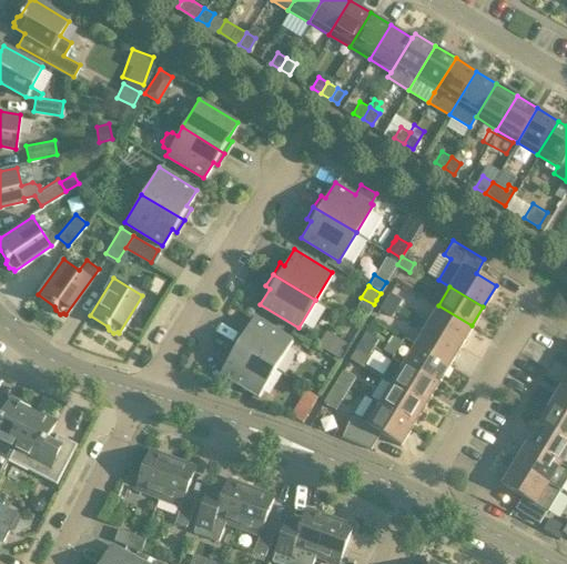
[(401,298),(390,290),(384,299),(396,306),(401,298)]
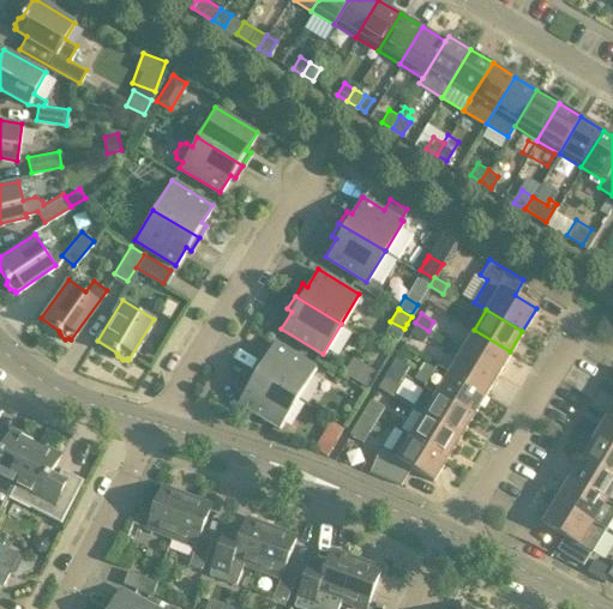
[(410,331),(424,338),(428,331),(415,323),(410,331)]
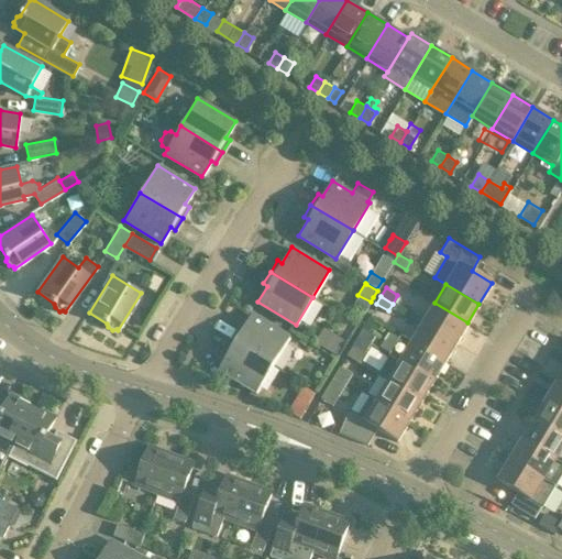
[(422,322),(455,342),(467,322),(434,303),(422,322)]
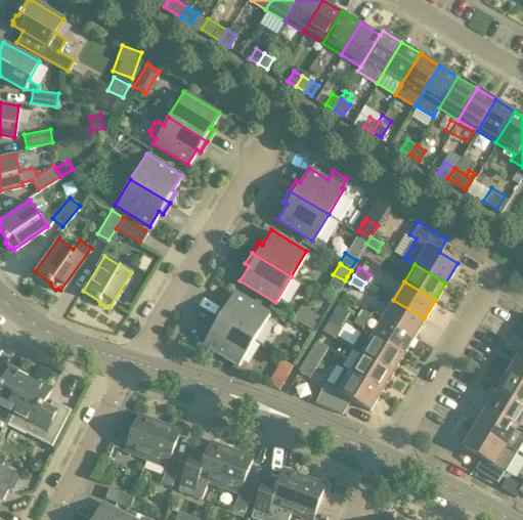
[(214,314),(253,338),(268,312),(233,292),(224,306),(220,304),(214,314)]
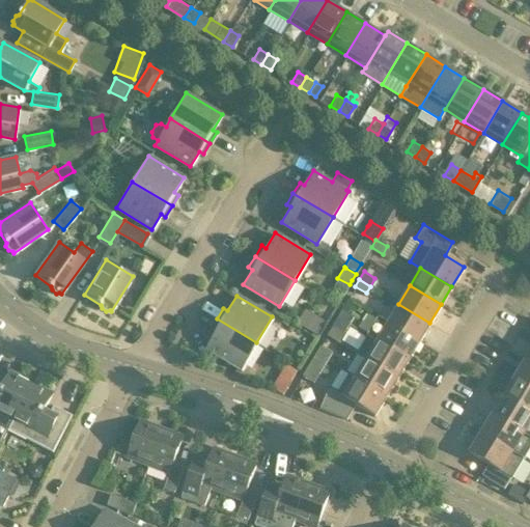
[(387,322),(418,340),(429,323),(398,304),(388,321),(387,322)]
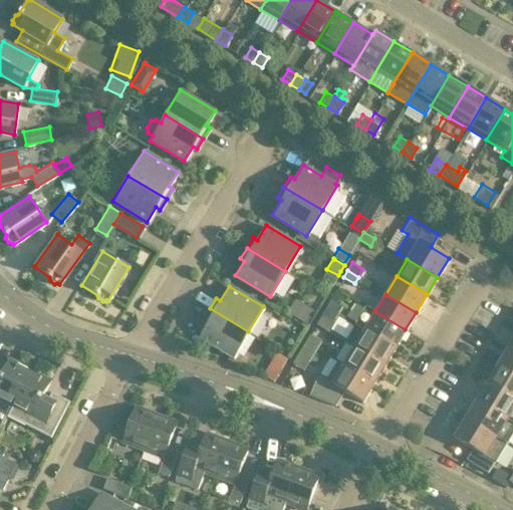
[(341,303),(330,297),(326,305),(337,312),(341,303)]
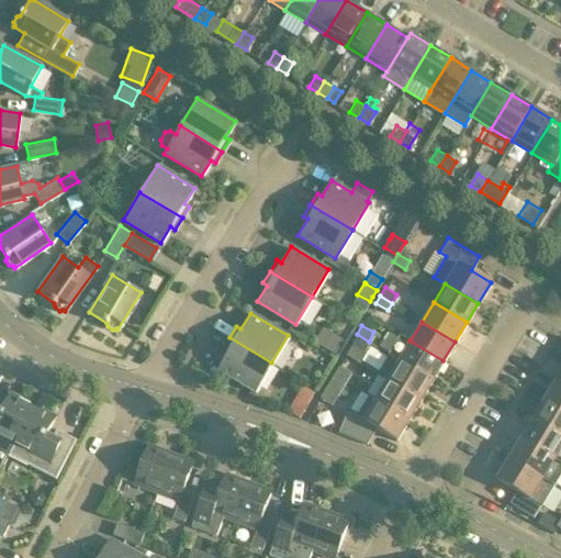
[(386,353),(399,360),(399,359),(432,380),(442,360),(410,341),(411,339),(399,333),(386,353)]
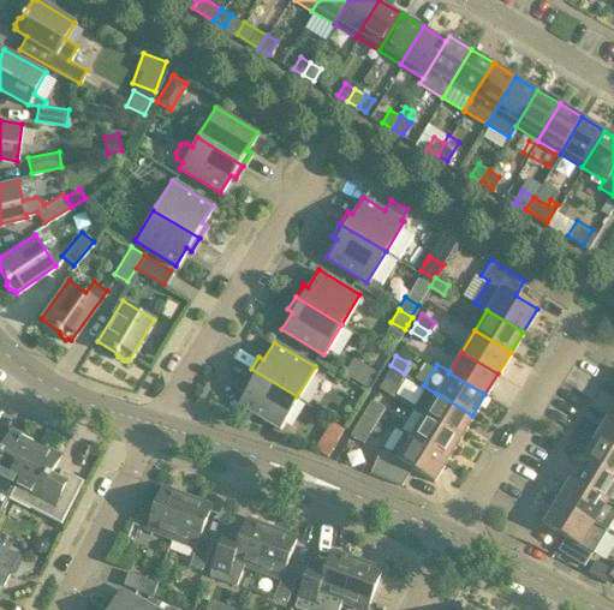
[(386,374),(399,381),(404,374),(391,365),(386,374)]
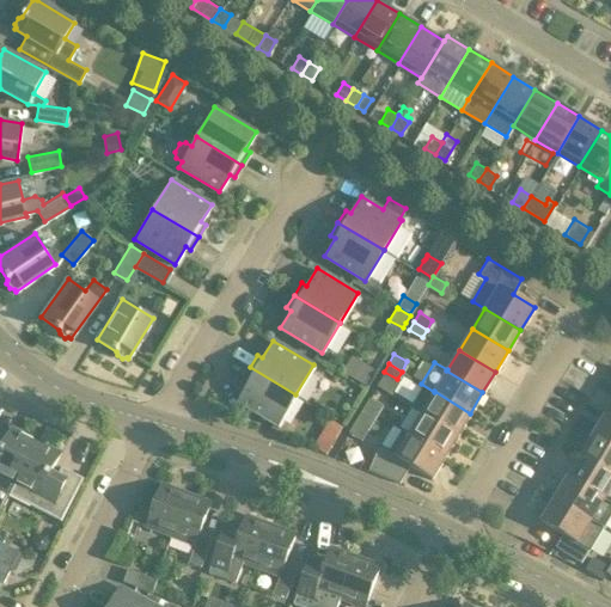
[(295,394),(250,367),(242,380),(248,382),(237,400),(277,425),(295,394)]
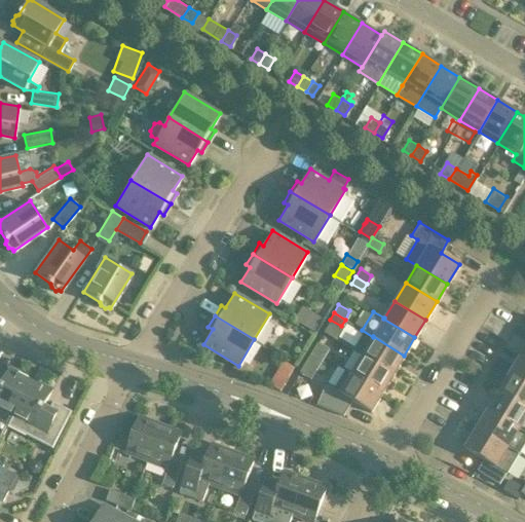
[(362,355),(392,373),(404,356),(373,336),(373,337),(362,355)]
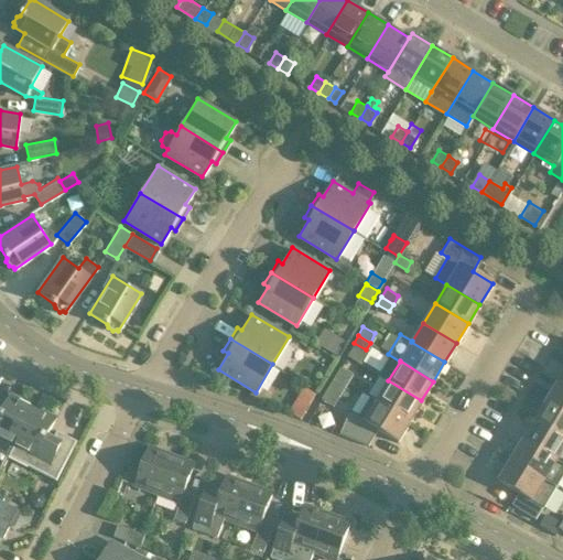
[(334,374),(346,381),(352,372),(339,365),(334,374)]
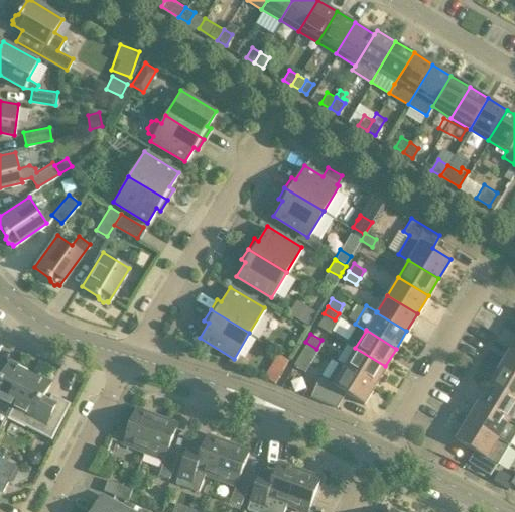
[(303,370),(316,349),(305,342),(292,364),(303,370)]
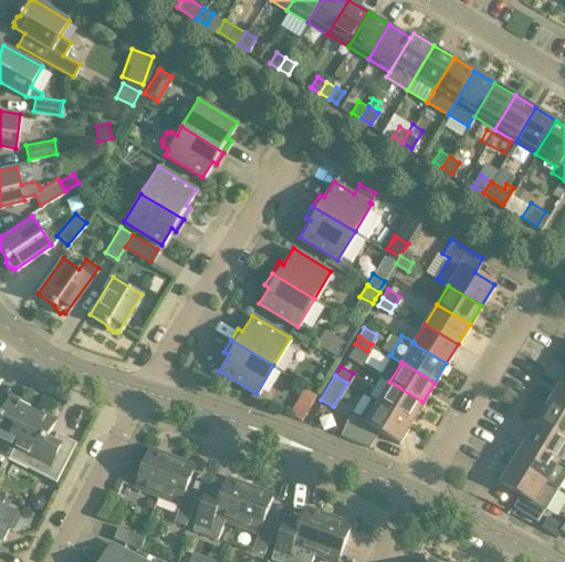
[(378,401),(411,422),(422,402),(389,382),(378,401)]
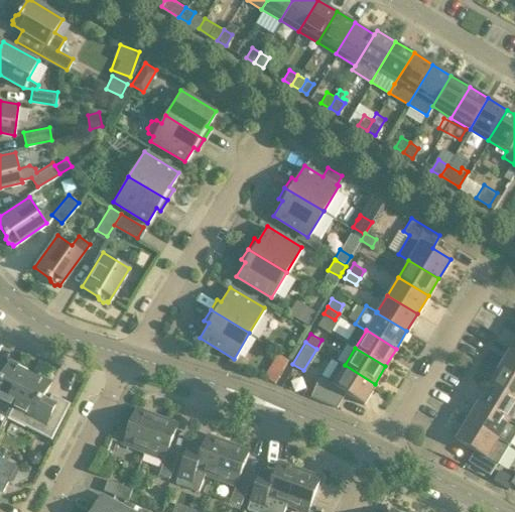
[(514,352),(509,349),(499,366),(514,376),(514,352)]
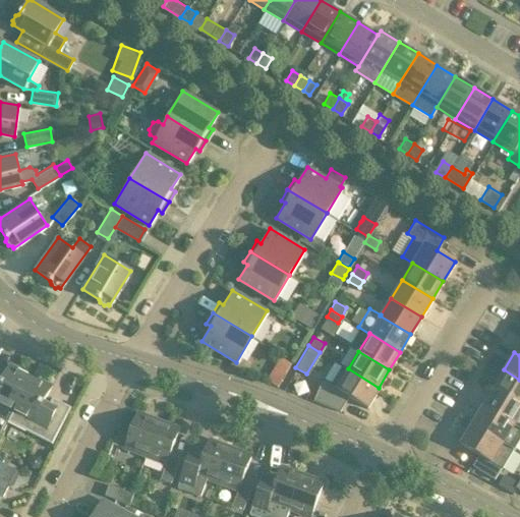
[(9,362),(0,380),(0,405),(10,411),(30,372),(9,362)]
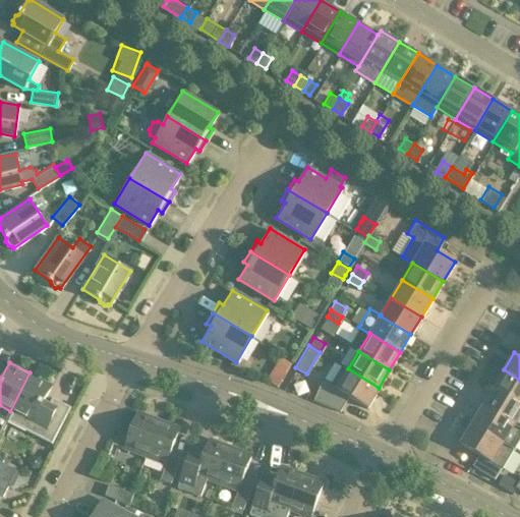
[(339,410),(346,394),(366,407),(379,388),(348,368),(342,364),(330,385),(321,380),(312,399),(339,410)]
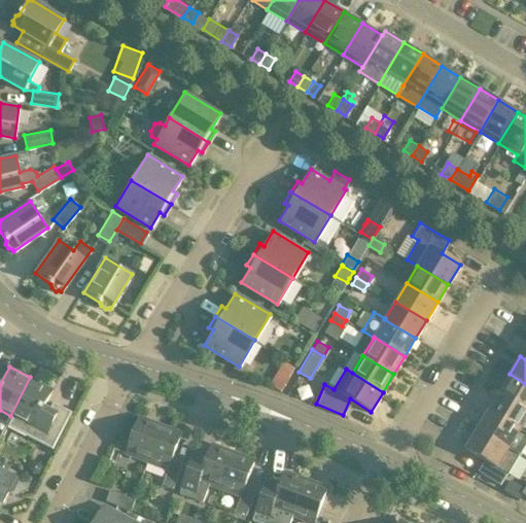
[(525,384),(510,374),(498,392),(525,409),(525,384)]
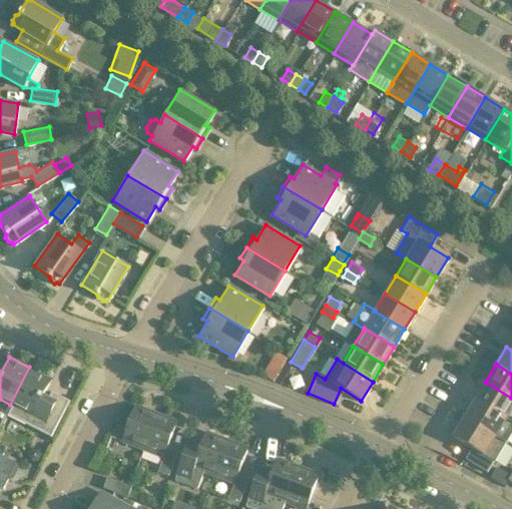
[(50,391),(46,398),(40,395),(49,378),(29,367),(10,405),(11,405),(7,414),(49,436),(68,400),(50,391)]
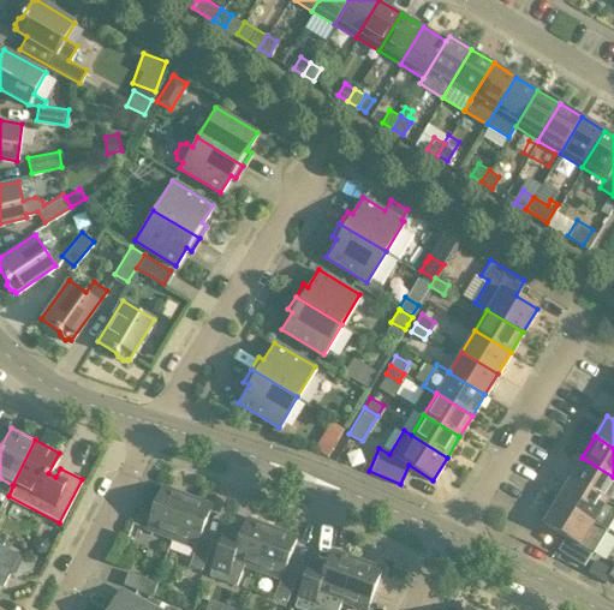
[(613,477),(582,458),(570,478),(613,504),(613,477)]
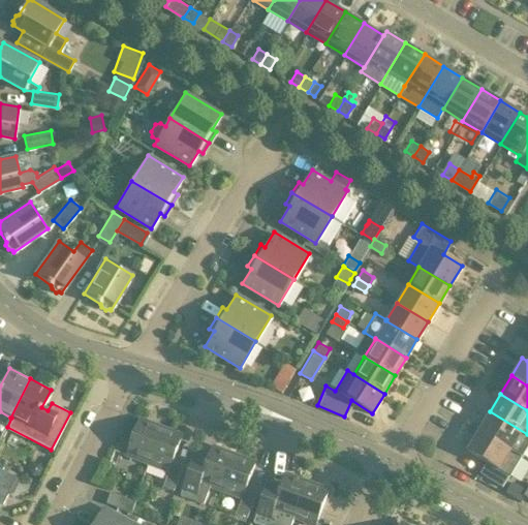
[(527,434),(490,411),(478,430),(521,455),(527,442),(527,434)]
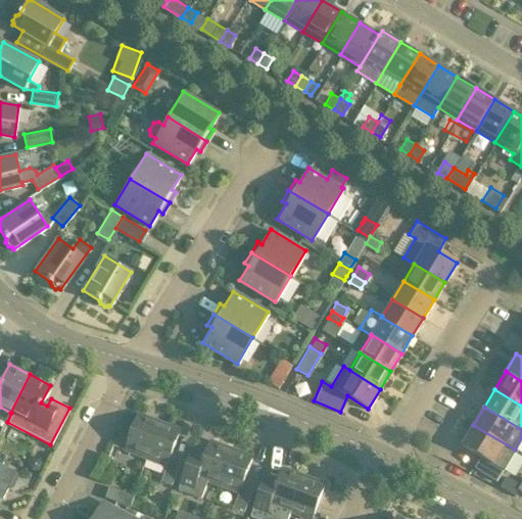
[(145,456),(158,421),(137,413),(124,449),(145,456)]
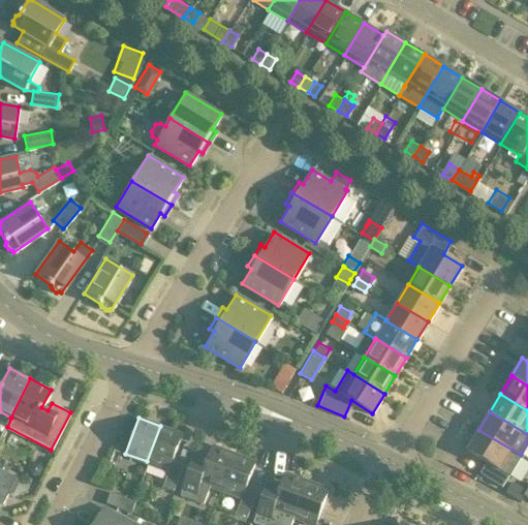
[(173,489),(182,464),(172,460),(181,433),(160,426),(147,461),(167,469),(161,485),(173,489)]
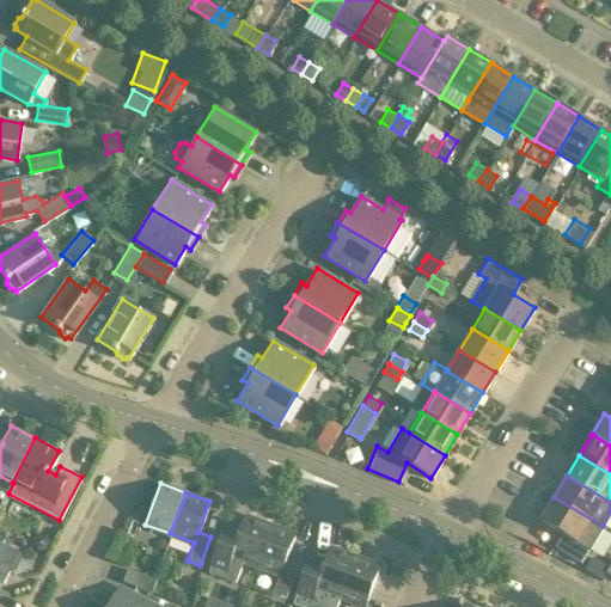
[(554,545),(580,562),(587,549),(588,549),(603,526),(554,497),(539,520),(562,533),(554,545)]
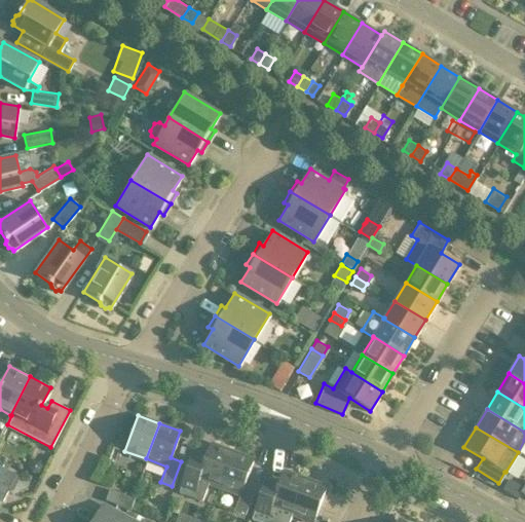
[(202,498),(209,482),(218,486),(231,450),(211,442),(205,455),(193,450),(180,485),(181,486),(179,490),(202,498)]
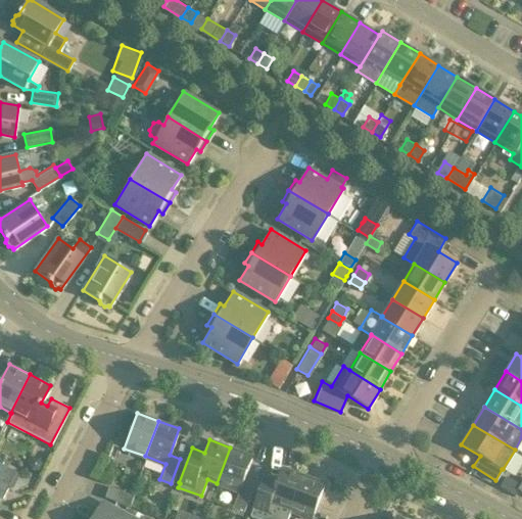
[(243,511),(252,485),(241,481),(251,456),(230,447),(217,483),(238,490),(232,507),(243,511)]
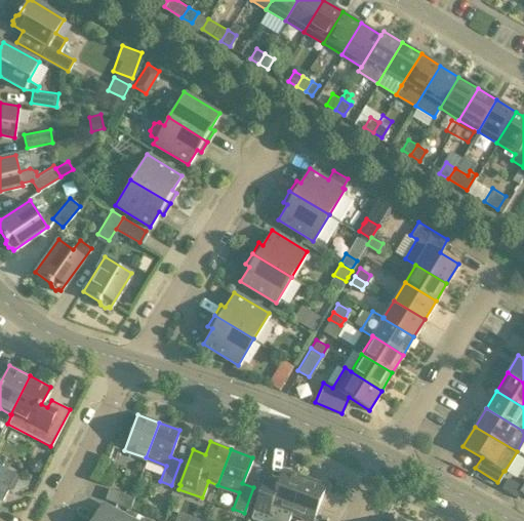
[(0,498),(1,498),(6,488),(9,489),(13,488),(18,477),(17,473),(2,464),(4,458),(0,456),(0,498)]
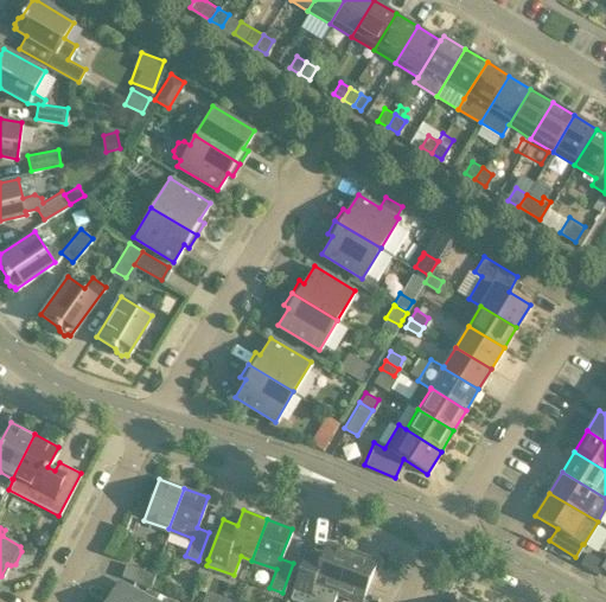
[(48,537),(44,530),(36,531),(32,538),(36,544),(44,544),(48,537)]
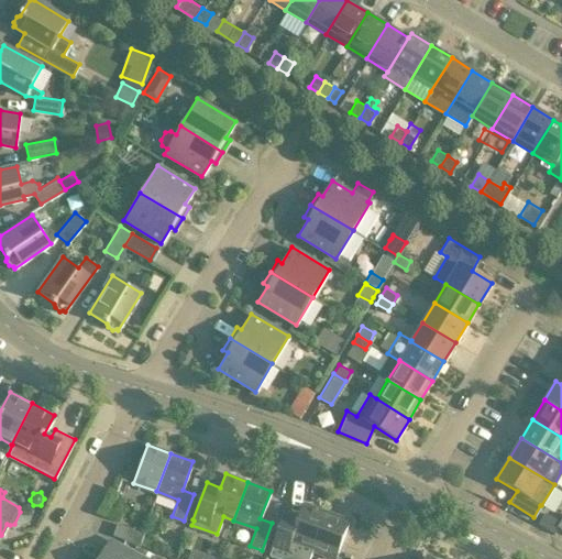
[(286,558),(308,558),(312,549),(311,549),(326,511),(304,503),(293,530),(282,526),(271,554),(286,558)]
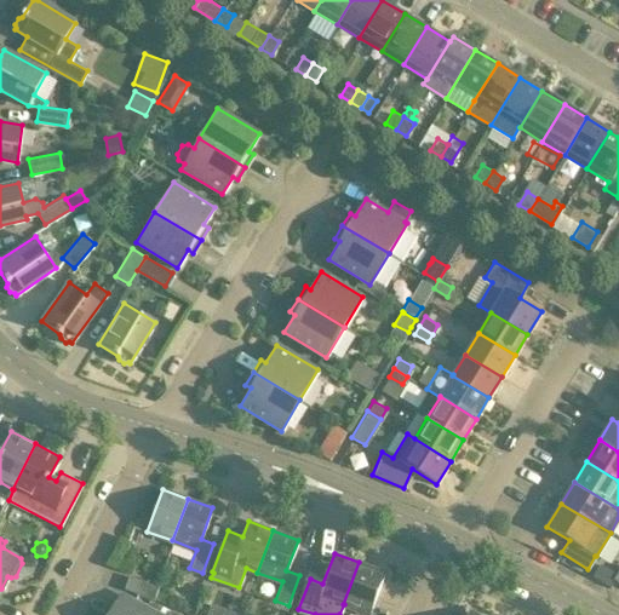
[(384,572),(359,562),(343,604),(344,604),(368,614),(384,572)]
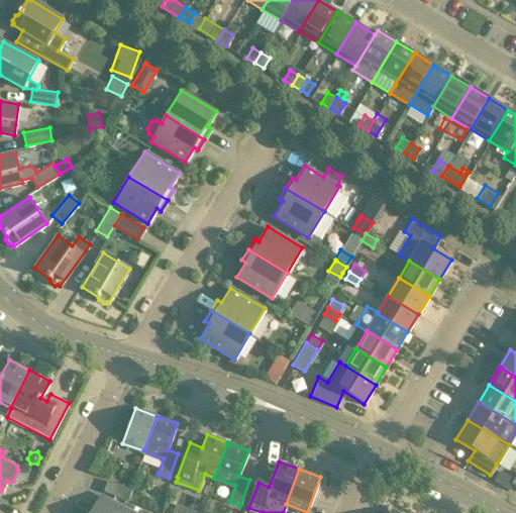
[(499,470),(494,480),(507,488),(510,482),(513,478),(499,470)]
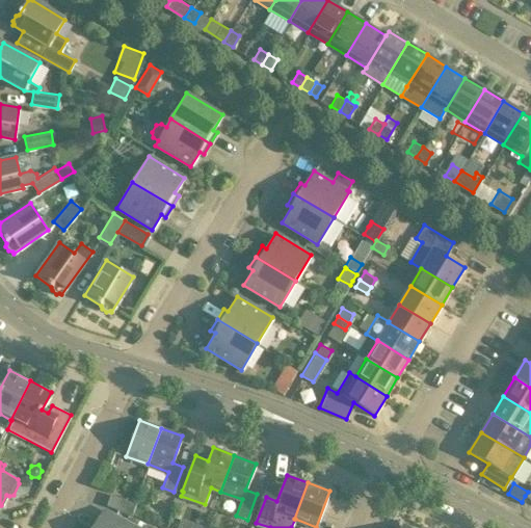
[(131,515),(135,503),(110,494),(106,505),(131,515)]
